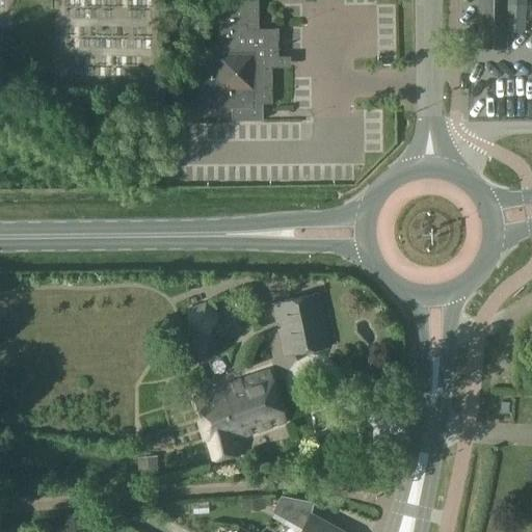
[(246,0),(217,0),(218,54),(198,54),(198,91),(200,91),(200,106),(214,106),(214,107),(250,107),(250,104),(270,104),(271,56),(276,56),(276,28),(258,28),(258,1),(246,1),(246,0)]
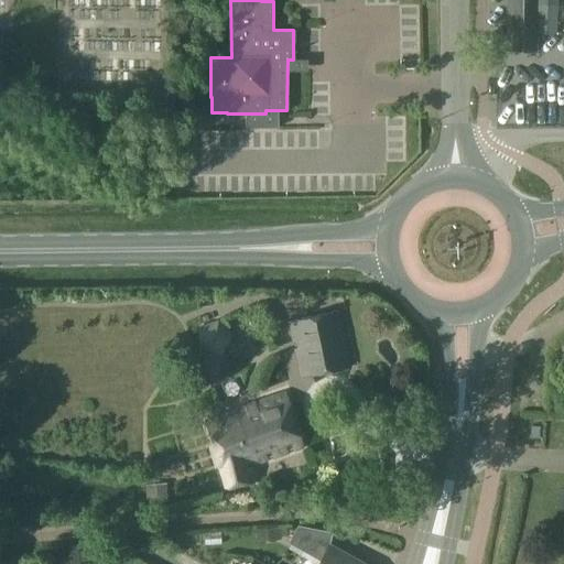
[(507,0),(506,50),(535,50),(537,32),(555,34),(557,6),(537,4),(535,0),(507,0)]
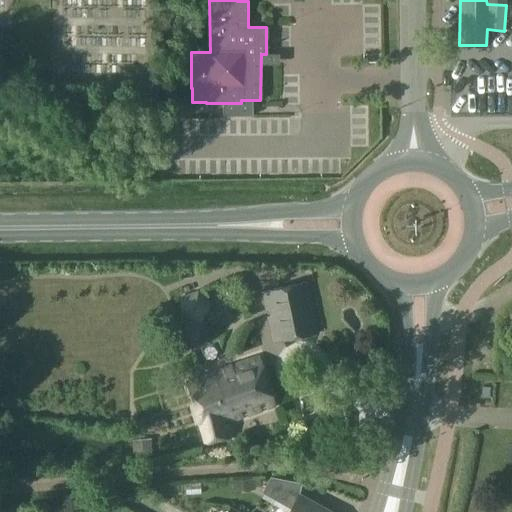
[(173,130),(285,130),(285,115),(217,114),(171,113),(171,161),(191,161),(192,150),(173,150),(173,130)]
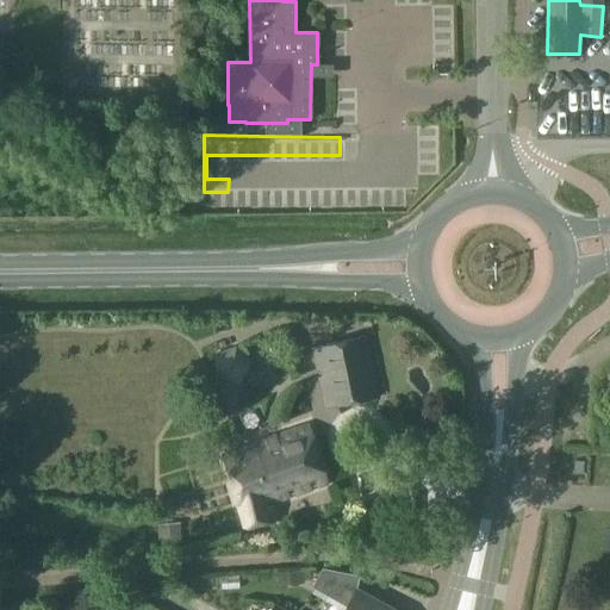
[(330,342),(311,347),(316,371),(319,369),(322,377),(317,378),(324,409),(344,404),(346,405),(359,402),(379,397),(366,335),(346,338),(330,341),(330,342)]
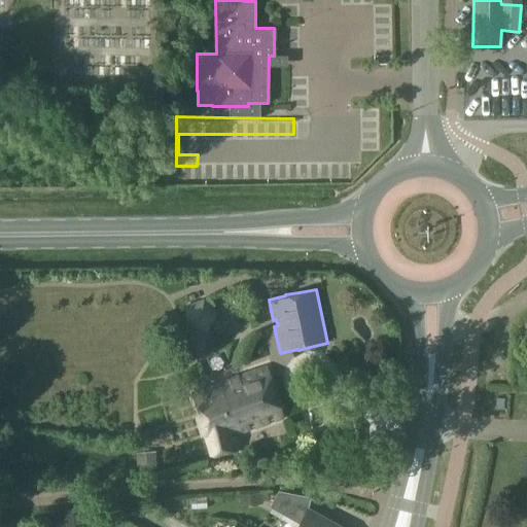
[(266,366),(192,392),(205,434),(204,434),(211,457),(232,451),(239,449),(234,433),(281,417),(280,409),(281,408),(271,376),(269,375),(266,366)]
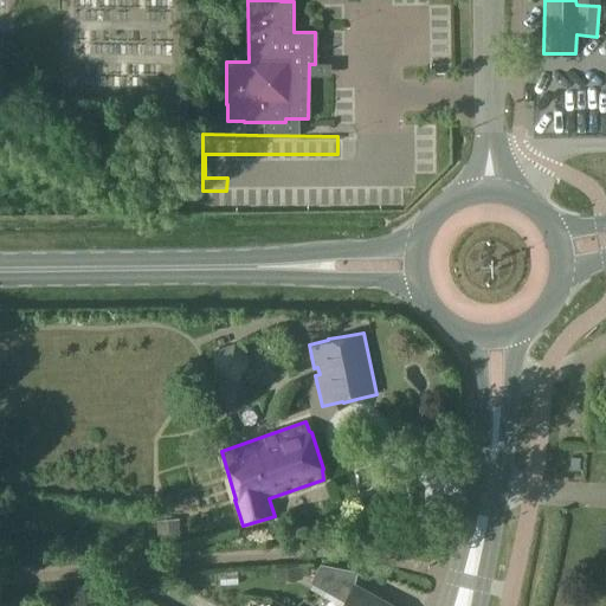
[(360,572),(318,563),(309,582),(343,603),(341,605),(388,605),(375,599),(374,601),(353,590),(356,574),(360,574),(360,572)]
